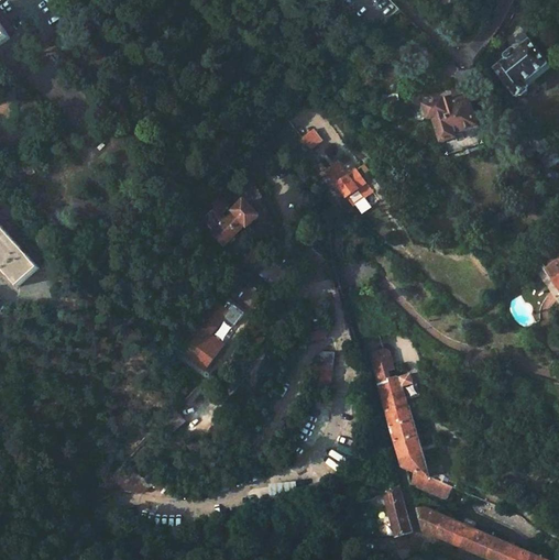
[(502,59),(490,69),(510,98),(513,96),(514,98),(521,94),(521,90),(518,87),(545,67),(526,42),(512,52),(511,51),(507,50),(501,55),(500,57),(502,59)]
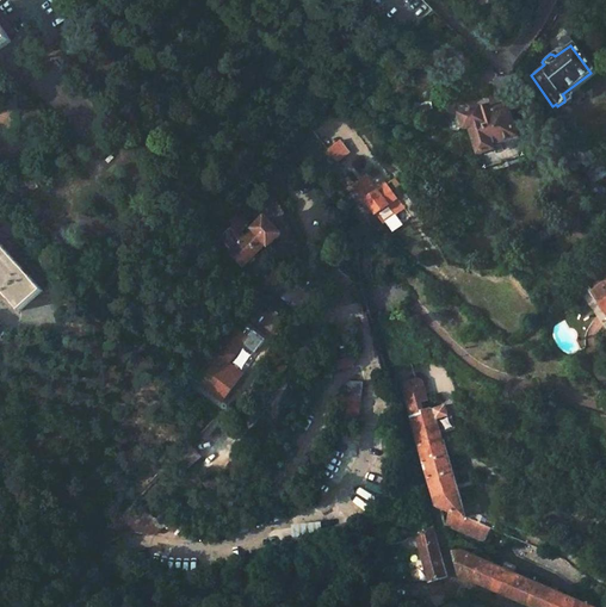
[(593,78),(591,73),(562,94),(564,98),(593,78)]
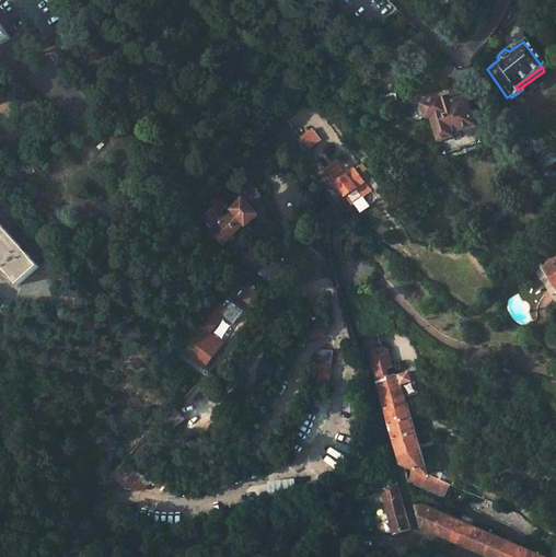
[(474,124),(462,96),(447,103),(446,99),(437,102),(437,100),(417,108),(423,122),(428,119),(438,142),(453,137),(451,134),(474,124)]
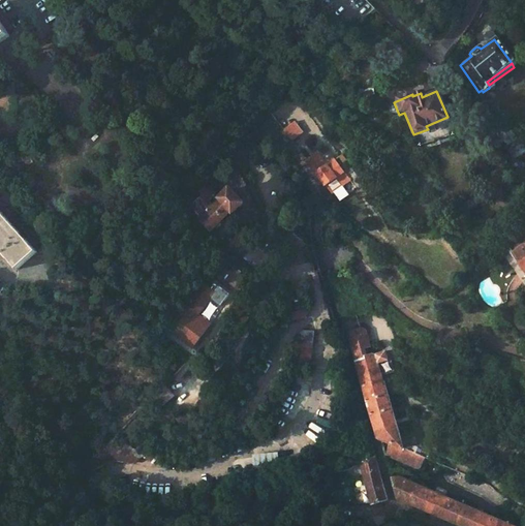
[(290,111),(278,119),(285,128),(297,121),(290,111)]
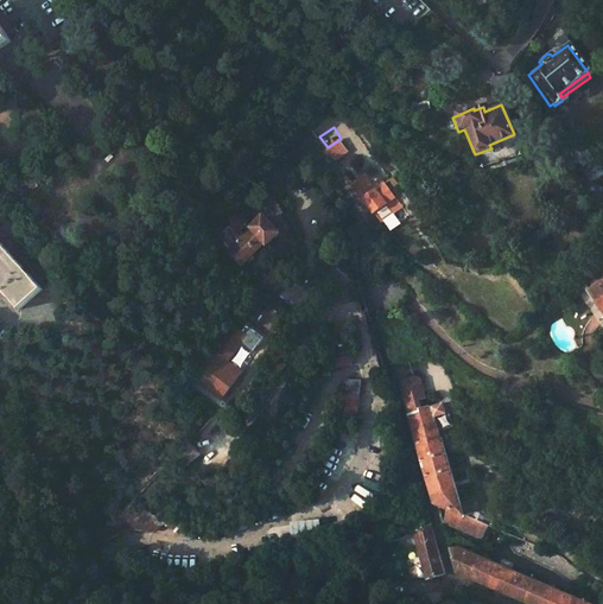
[(395,198),(379,173),(369,180),(365,173),(351,183),(373,214),(374,213),(381,222),(393,213),(386,204),(393,199),(395,198)]
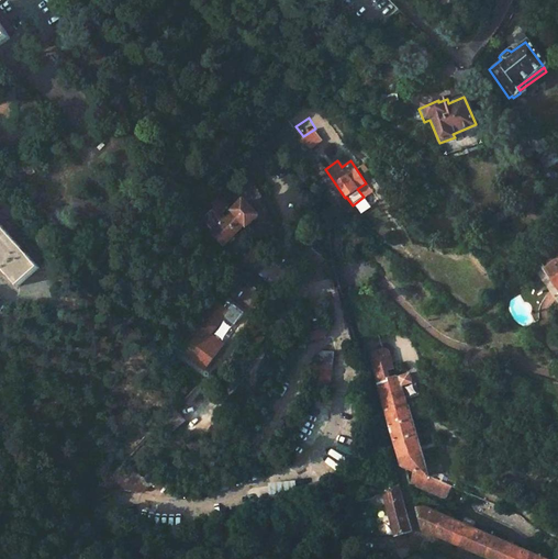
[(253,216),(238,203),(220,221),(215,215),(220,211),(222,213),(224,210),(216,202),(210,210),(208,208),(200,215),(213,228),(208,233),(220,246),(241,225),(243,226),(253,216)]
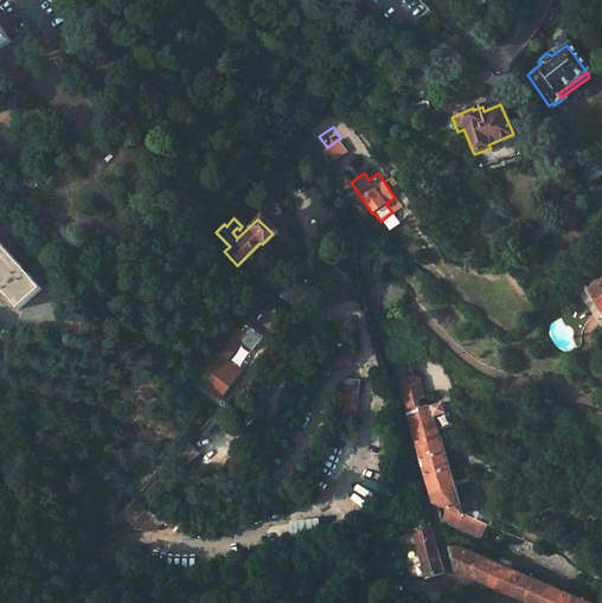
[(34,288),(0,249),(0,294),(12,307),(34,288)]
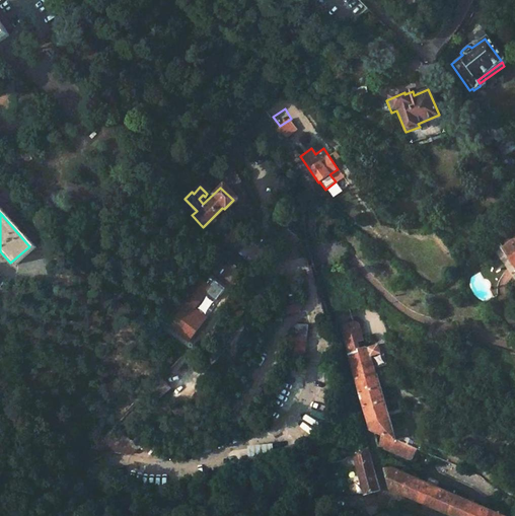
[(514,228),(497,241),(514,266),(514,228)]
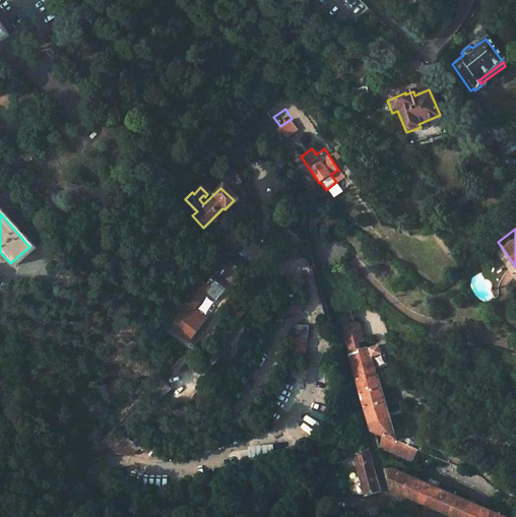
[(264,242),(259,238),(241,255),(252,266),(264,242)]
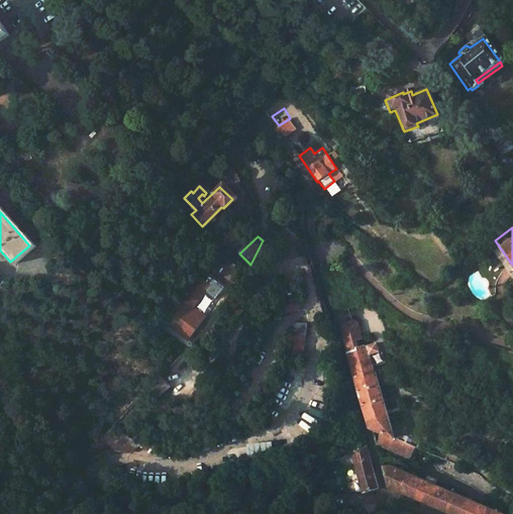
[(188,307),(206,287),(195,278),(177,298),(182,302),(163,324),(181,339),(200,317),(188,307)]
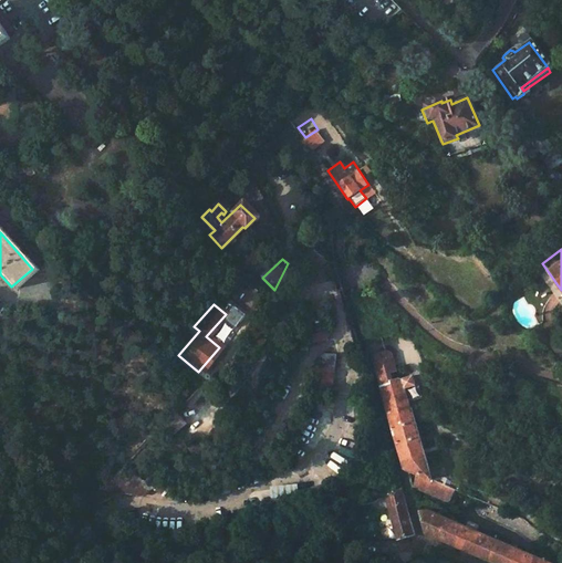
[(322,322),(300,324),(301,331),(322,329),(322,322)]
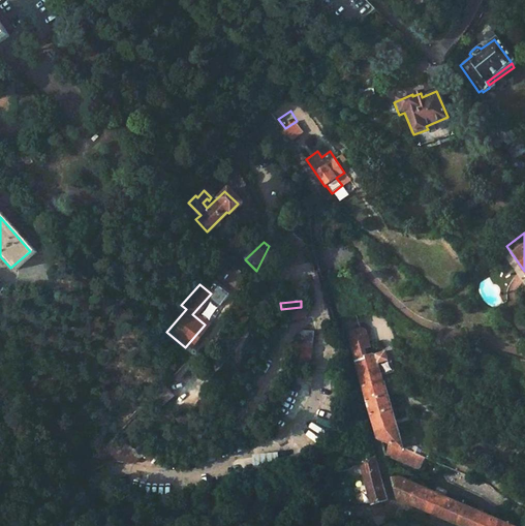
[(301,307),(281,309),(282,322),(303,320),(301,307)]
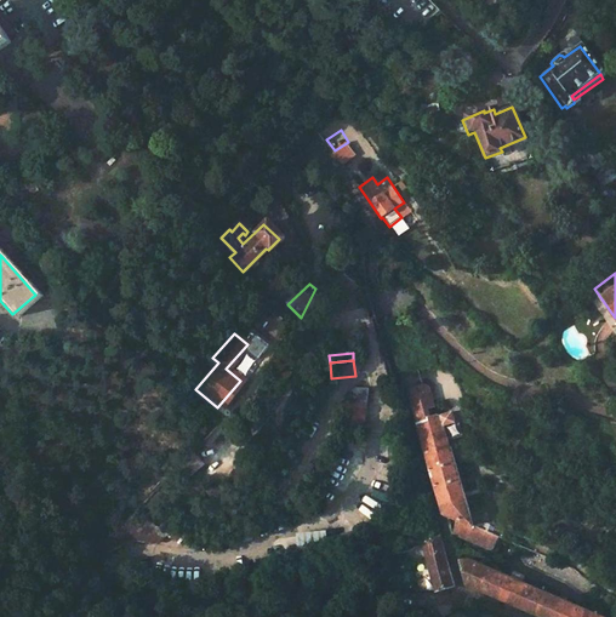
[(432,406),(426,388),(420,383),(409,387),(405,390),(440,510),(460,519),(467,510),(454,462),(465,458),(450,410),(428,416),(426,409),(432,406)]
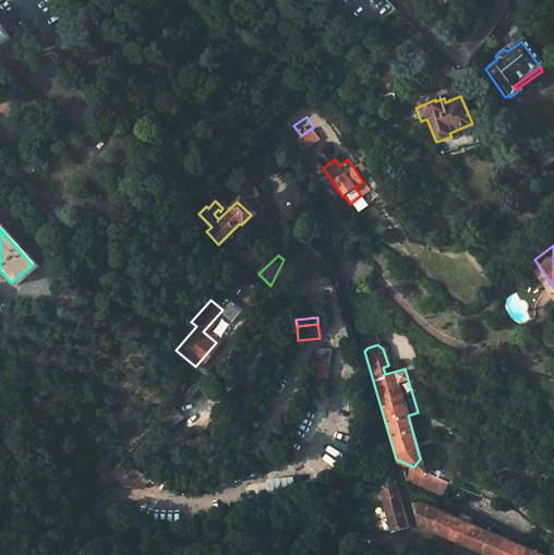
[(328,352),(309,352),(309,365),(327,365),(328,352)]
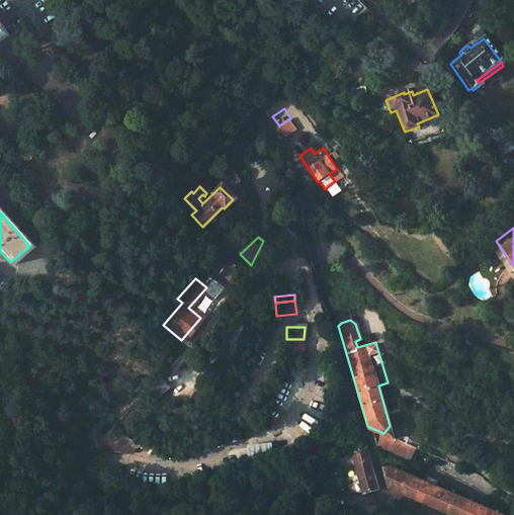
[(164,387),(154,376),(144,388),(154,398),(164,387)]
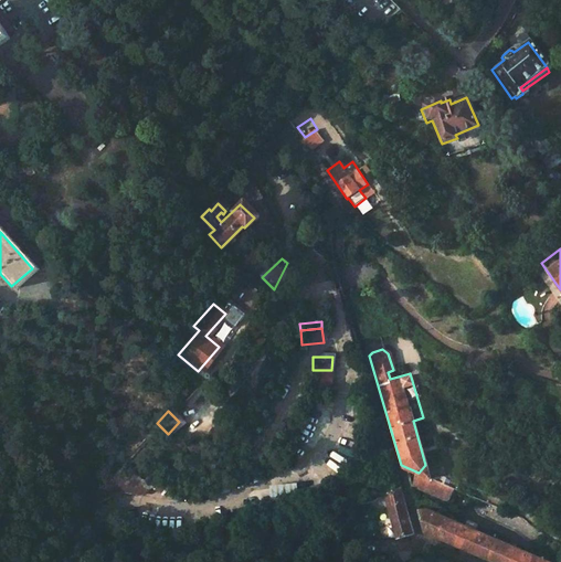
[(138,478),(120,460),(104,477),(123,495),(138,478)]
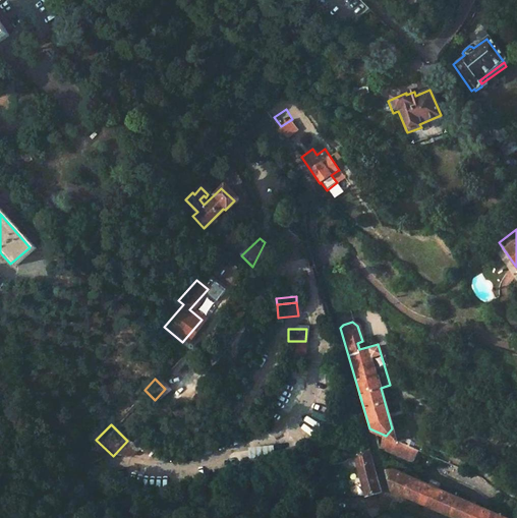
[(386,436),(369,428),(375,446),(411,460),(417,448),(386,436)]
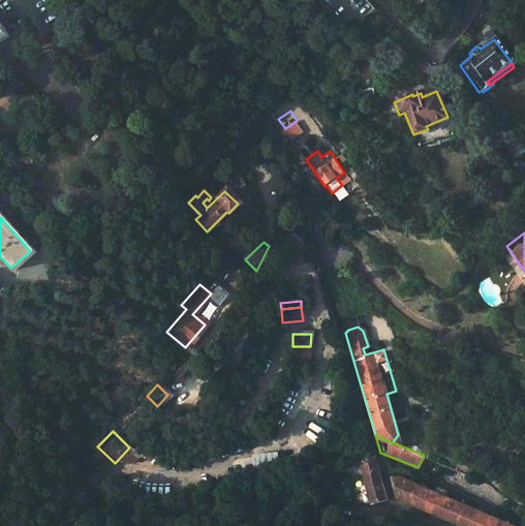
[(370,456),(356,461),(359,472),(367,501),(382,497),(370,456)]
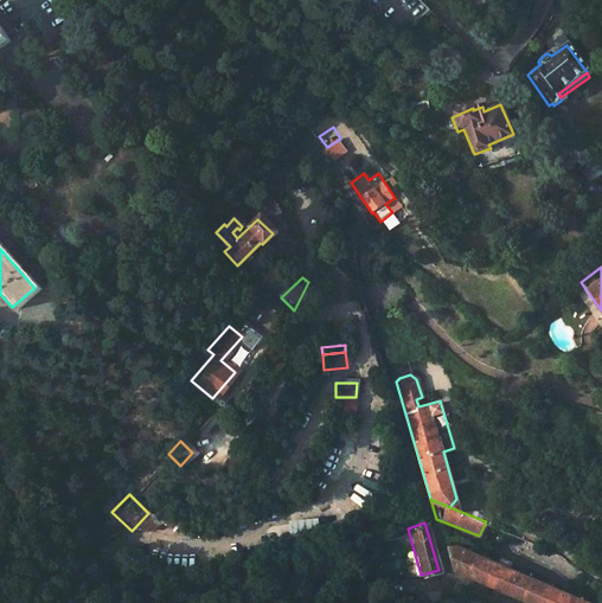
[(529,539),(499,526),(492,541),(523,555),(529,539)]
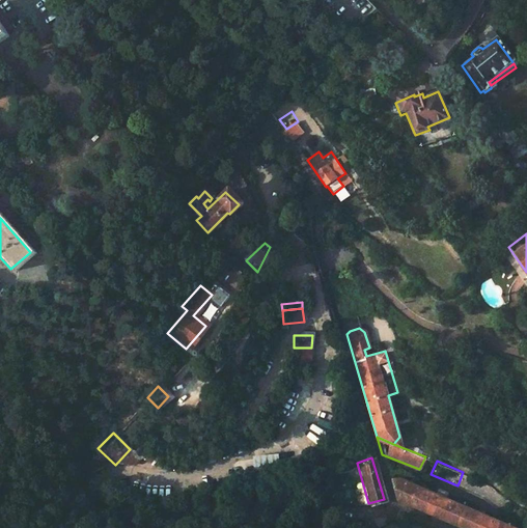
[(357,463),(338,468),(341,479),(360,474),(357,463)]
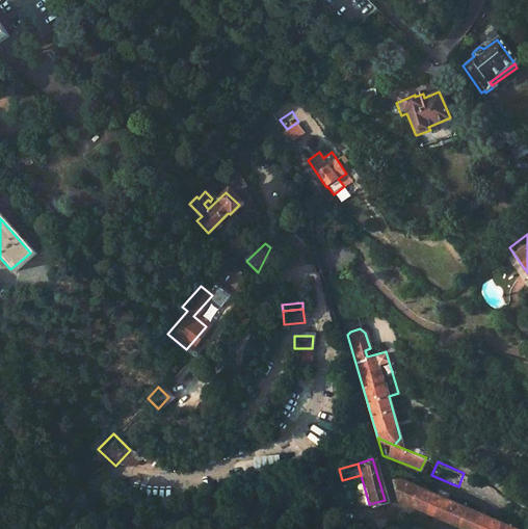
[(515,528),(402,480),(402,478),(398,476),(397,479),(391,481),(396,500),(463,528),(515,528)]
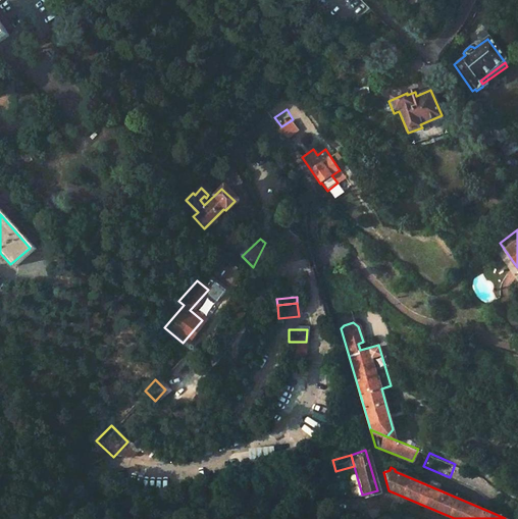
[(517,518),(517,506),(508,518),(517,518)]
